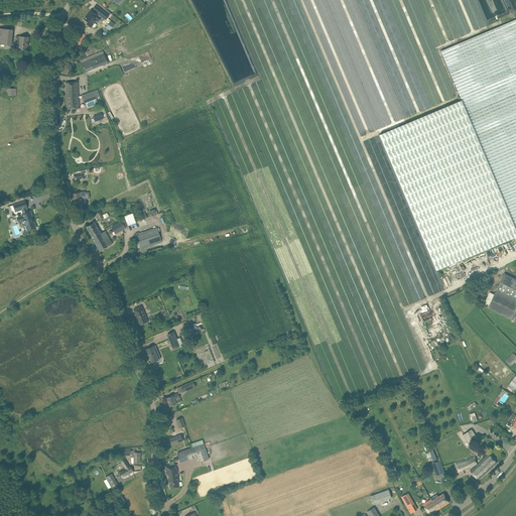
[(109,16),(96,6),(93,10),(92,11),(91,10),(84,19),(86,20),(88,22),(87,24),(91,27),(92,28),(97,21),(100,24),(103,20),(104,18),(106,20),(109,16)]
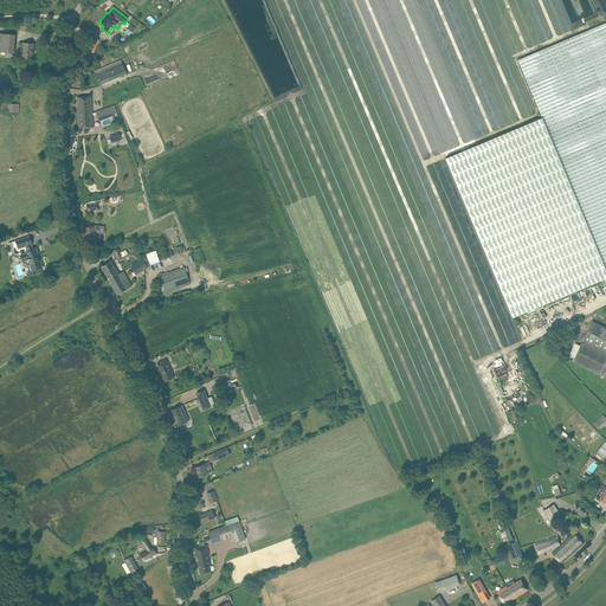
[(124,26),(121,31),(129,37),(135,27),(128,23),(124,26)]
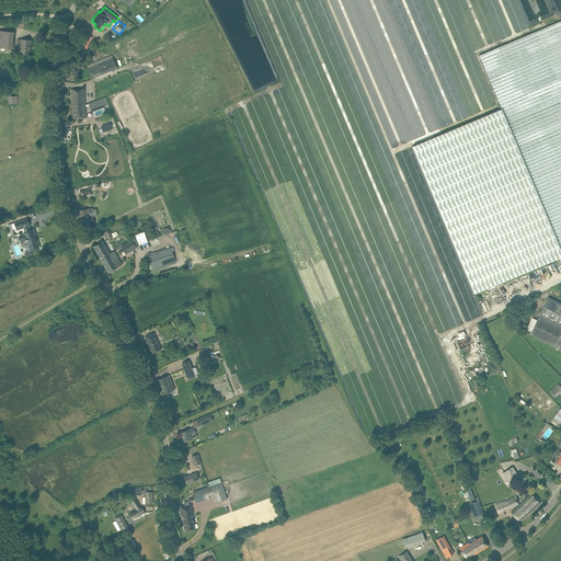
[(560,21),(479,56),(502,107),(422,142),(412,147),(474,294),(560,256),(560,21)]
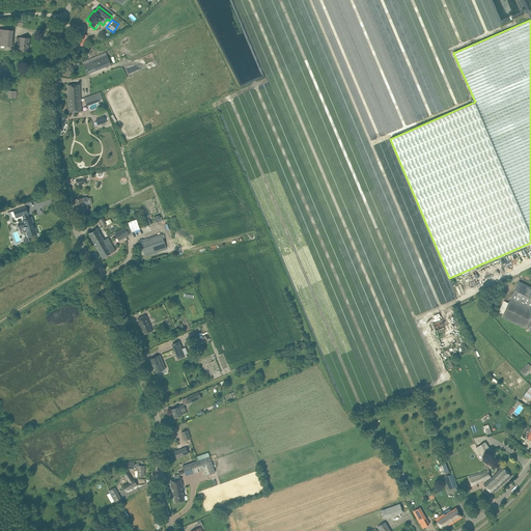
[(0,45),(6,46),(11,47),(12,31),(0,29),(0,45)]
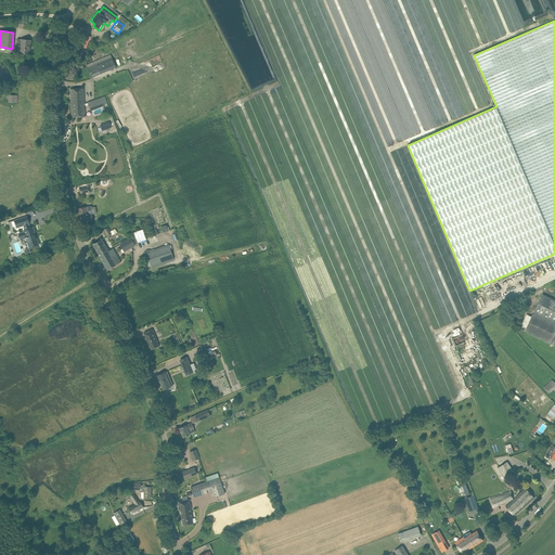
[(76,53),(85,55),(90,34),(81,31),(76,53)]
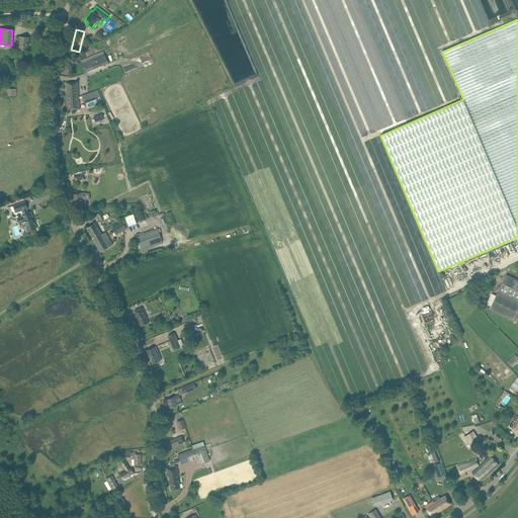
[(28,42),(28,37),(16,36),(16,38),(17,38),(17,39),(19,40),(18,50),(27,51),(27,50),(26,50),(27,42),(28,42)]
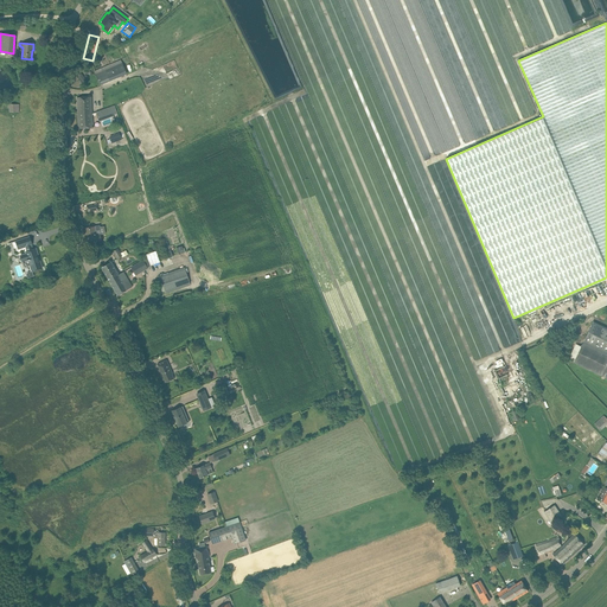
[(126,46),(129,58),(138,56),(134,44),(126,46)]
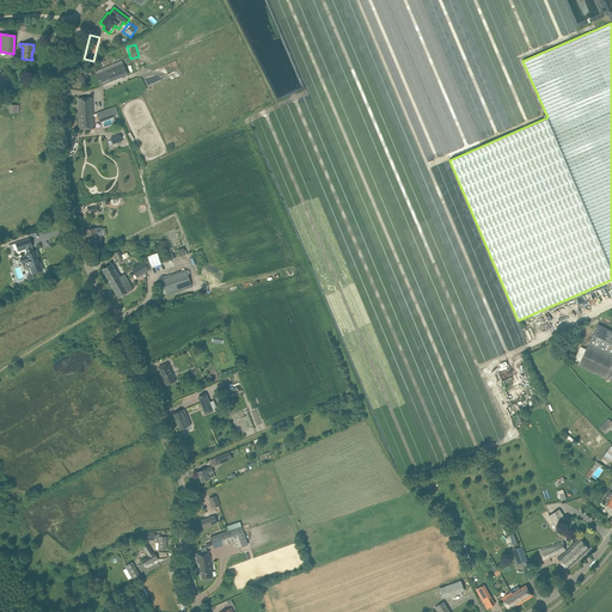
[(123,63),(102,72),(97,74),(101,85),(128,74),(123,63)]
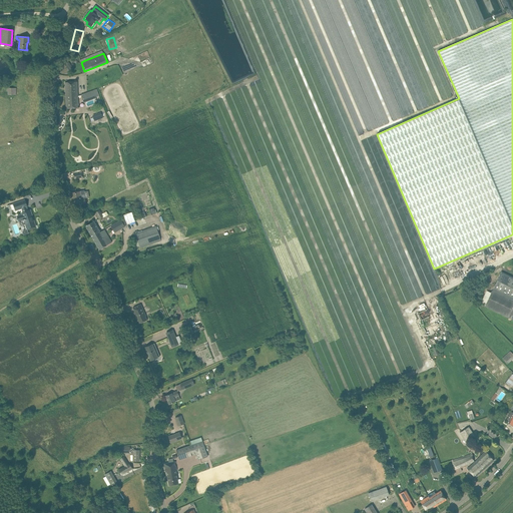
[(77,82),(65,82),(66,109),(78,108),(77,82)]
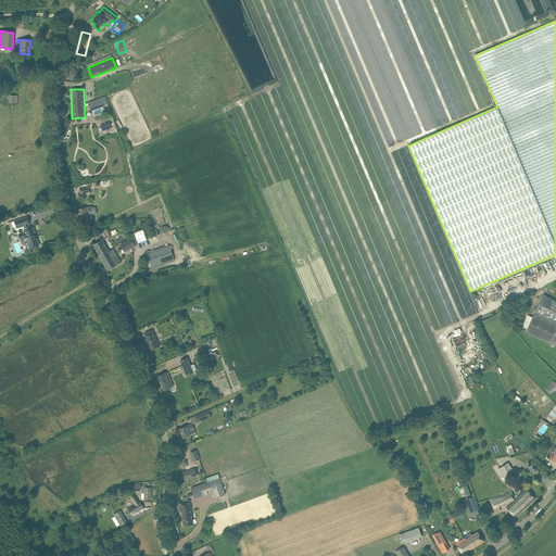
[(105,97),(88,103),(89,108),(102,103),(103,104),(108,103),(105,97)]
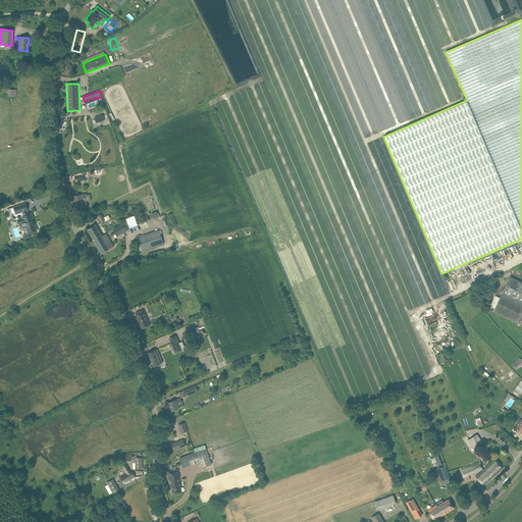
[(96,123),(105,120),(102,114),(94,117),(96,123)]
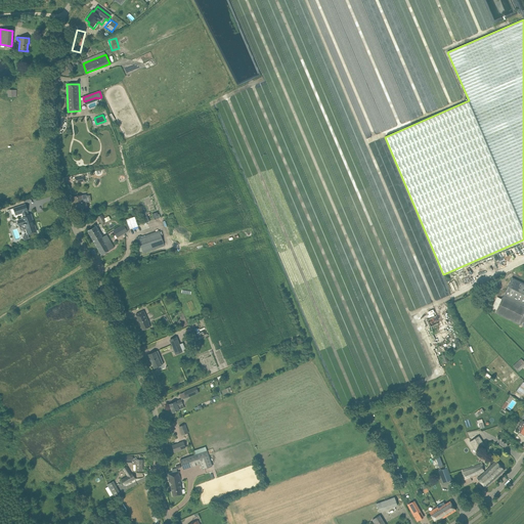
[(77,197),(72,197),(74,210),(78,209),(87,208),(86,203),(87,202),(86,195),(85,194),(81,195),(77,197)]
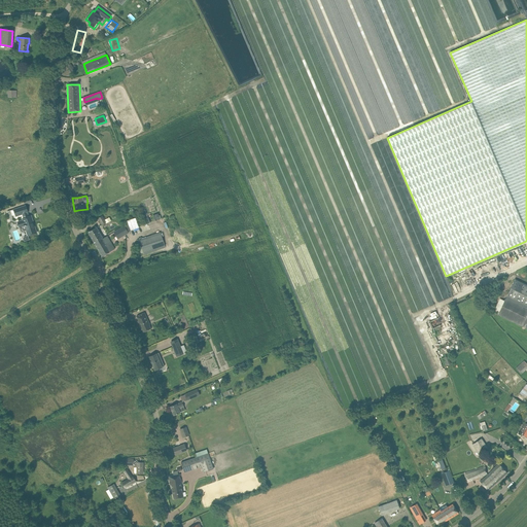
[(21,207),(13,209),(15,216),(23,214),(24,218),(22,218),(23,220),(18,222),(16,225),(20,226),(20,227),(21,227),(25,226),(26,231),(28,236),(29,236),(32,235),(36,233),(31,215),(28,216),(27,213),(28,212),(26,206),(21,207)]
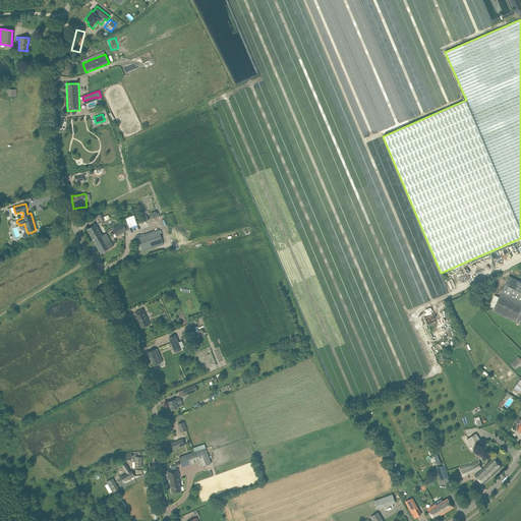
[(97,216),(100,222),(105,220),(105,221),(110,218),(108,215),(104,217),(102,214),(97,216)]
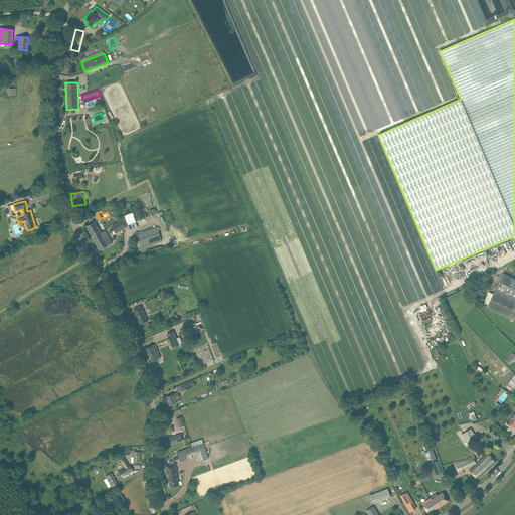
[(126,227),(122,220),(111,226),(115,233),(126,227)]
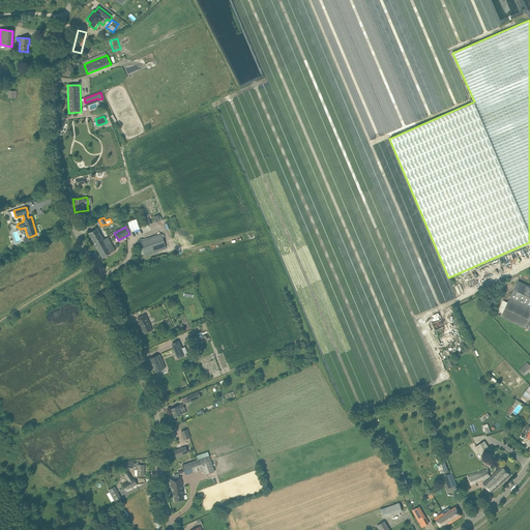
[(93,231),(88,234),(102,258),(107,256),(108,255),(115,251),(116,251),(108,237),(104,240),(97,229),(93,231)]
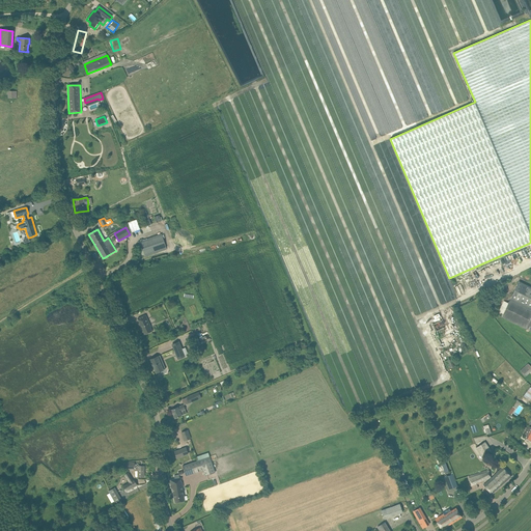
[(167,249),(162,233),(139,241),(145,256),(167,249)]
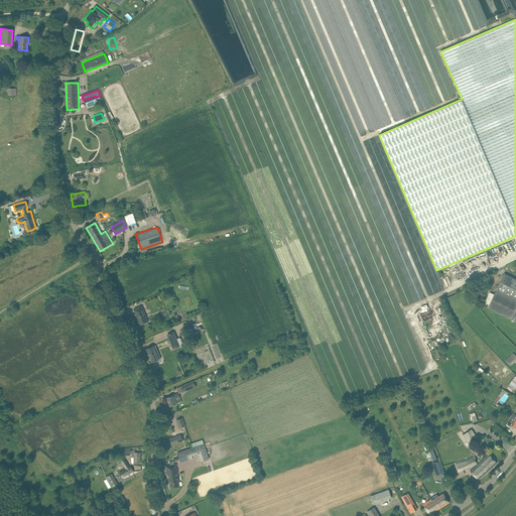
[(484,303),(489,305),(487,308),(500,314),(511,319),(515,308),(515,300),(496,291),(494,294),(490,292),(484,303)]
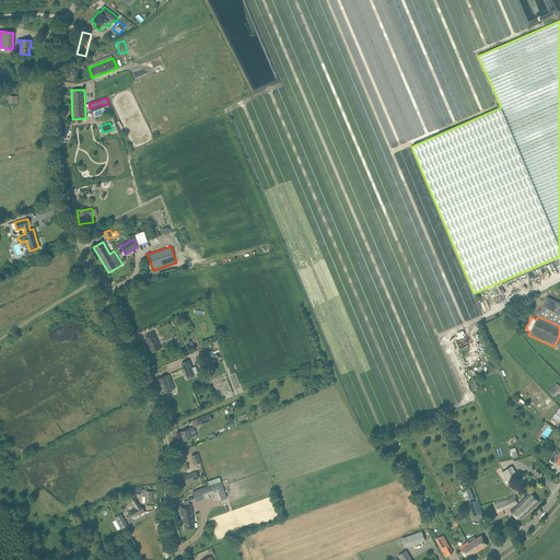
[(147,340),(152,353),(161,349),(159,346),(160,345),(153,331),(146,336),(147,340)]
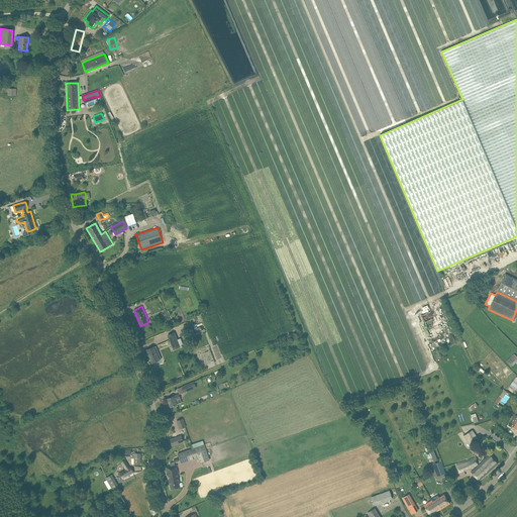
[(193,330),(185,333),(187,339),(196,336),(193,330)]
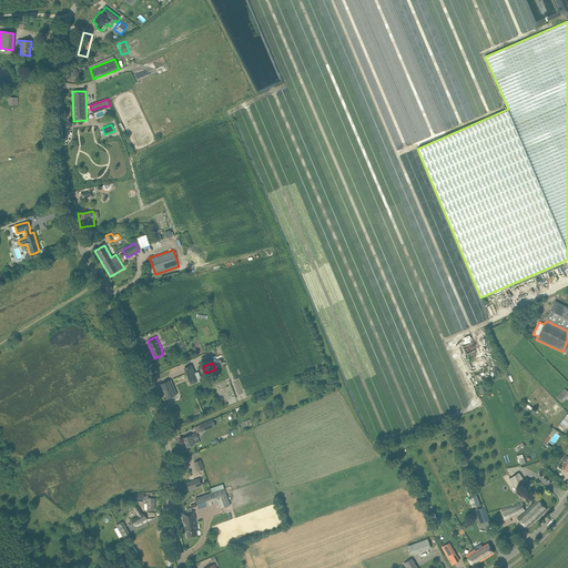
[(191,366),(184,368),(191,384),(198,381),(201,379),(198,372),(194,373),(191,366)]
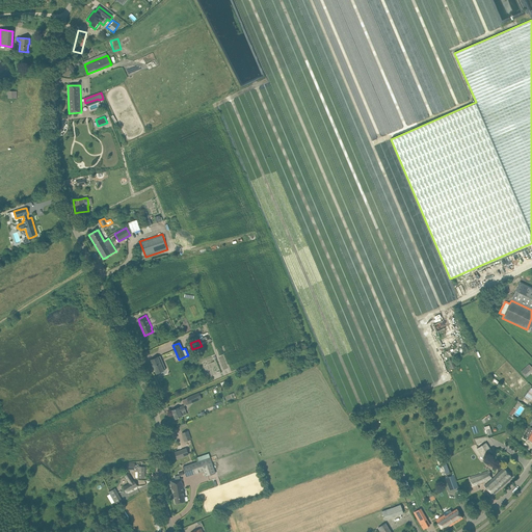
[(160,356),(151,361),(153,366),(157,374),(166,370),(160,356)]
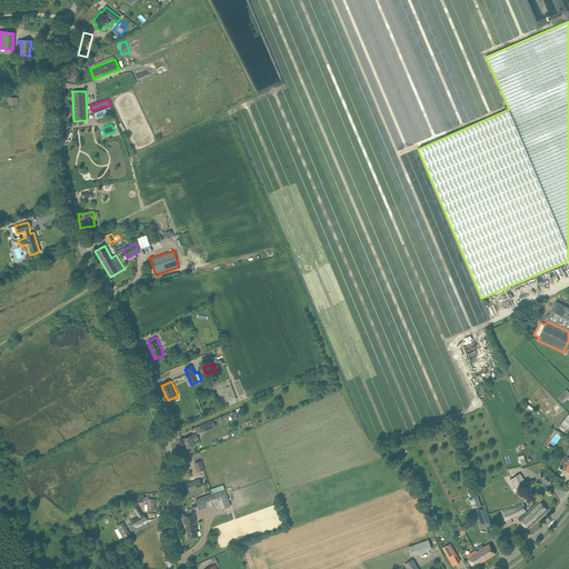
[(481,395),(487,393),(483,385),(478,387),(481,395)]
